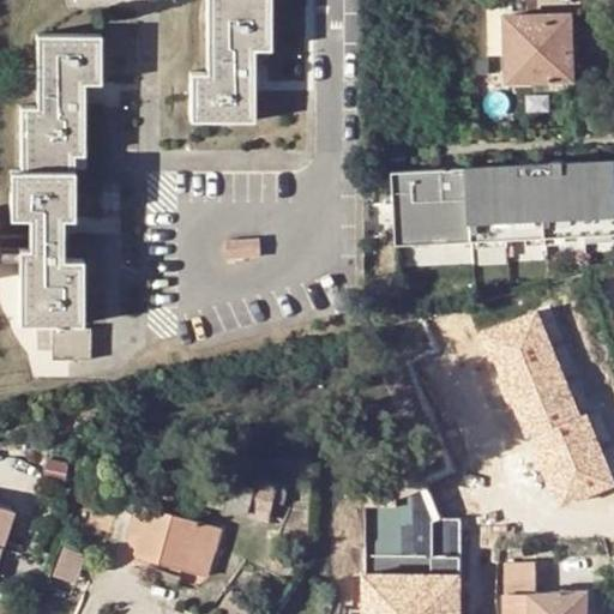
[(209,0),(210,73),(193,74),(193,121),(254,120),(256,73),(247,73),(247,49),(256,49),(271,49),(271,0),(209,0)]
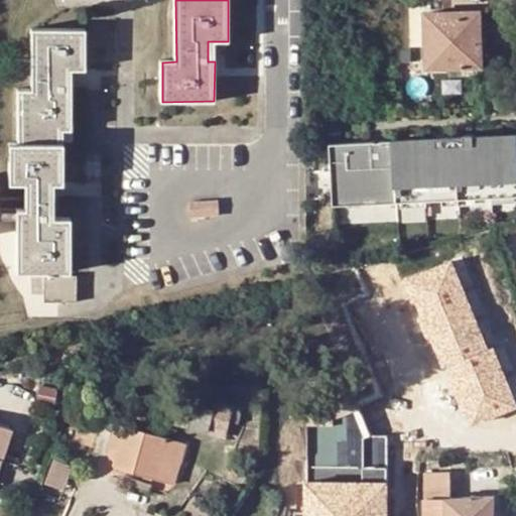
[(483,19),(460,19),(460,13),(427,14),(429,70),(485,69),(483,19)]
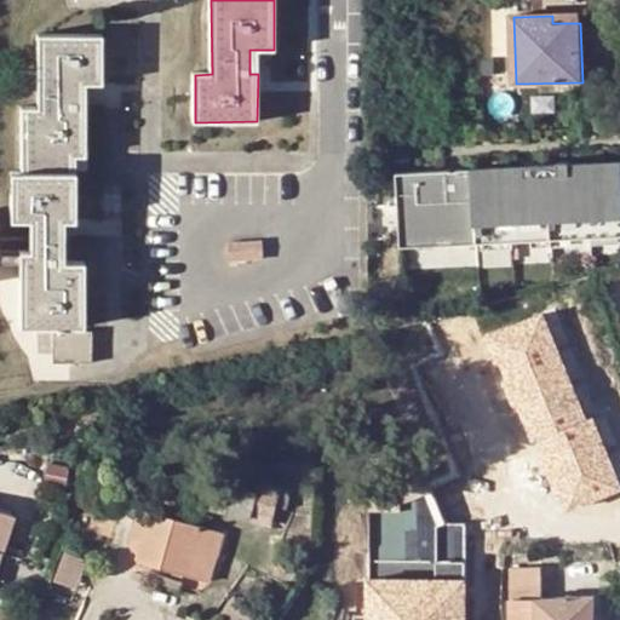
[(23,108),(23,174),(12,173),(13,219),(33,219),(32,253),(23,253),(22,262),(22,325),(44,325),(44,348),(57,349),(57,360),(95,360),(95,329),(67,329),(67,325),(84,325),(84,263),(64,263),(56,263),(56,235),(64,235),(64,219),(74,218),(74,155),(86,155),(86,108),(76,108),(76,82),(86,82),(102,82),(103,38),(41,36),(40,109),(23,108)]
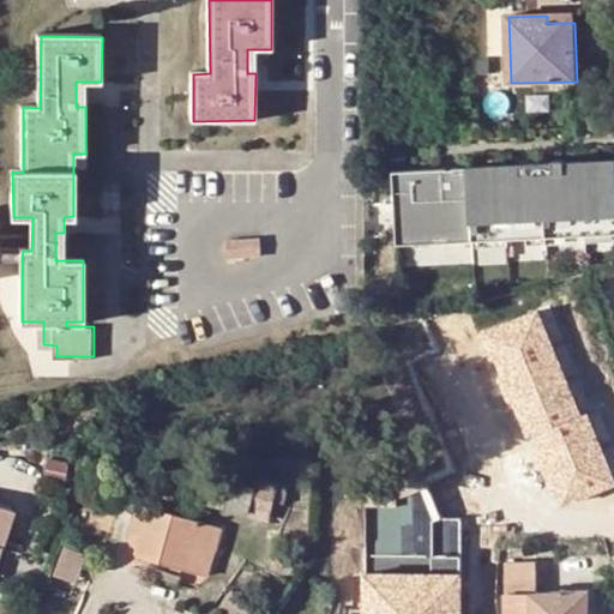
[(613,164),(396,172),(398,245),(613,239),(613,164)]
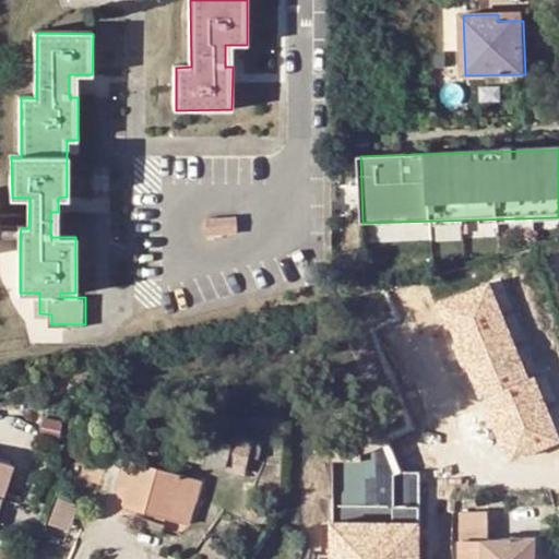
[(238,215),(205,217),(206,235),(238,234),(238,215)]
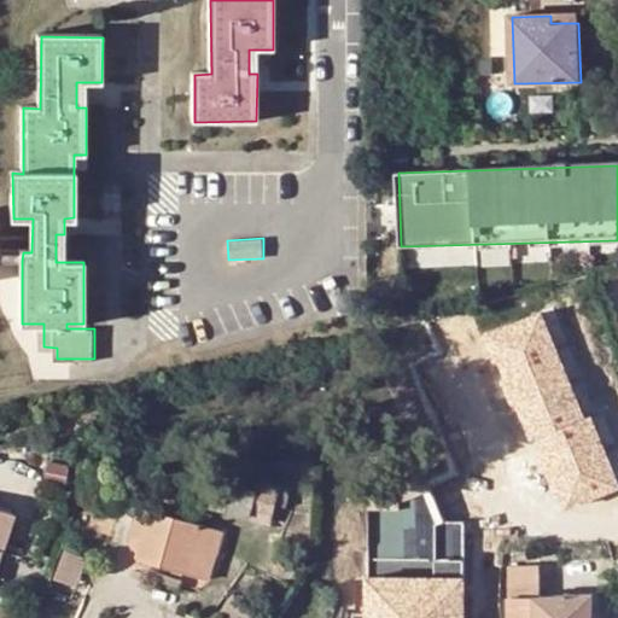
[(541,314),(485,336),(526,443),(536,439),(563,511),(617,489),(617,484),(593,418),(583,421),(541,314)]
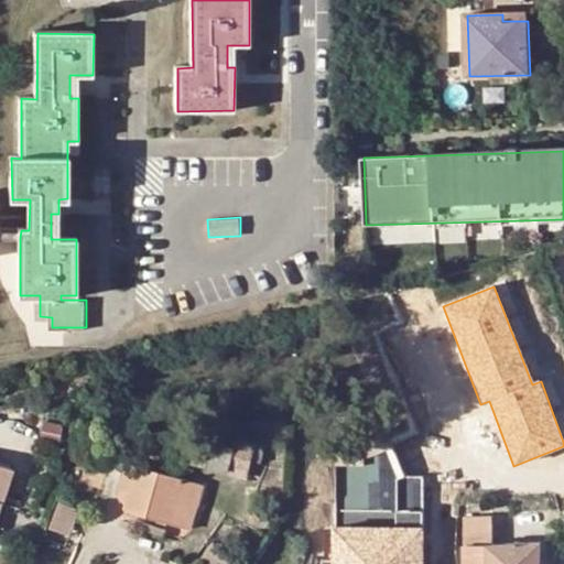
[(231,448),(191,437),(185,459),(246,476),(253,444),(235,438),(231,448)]
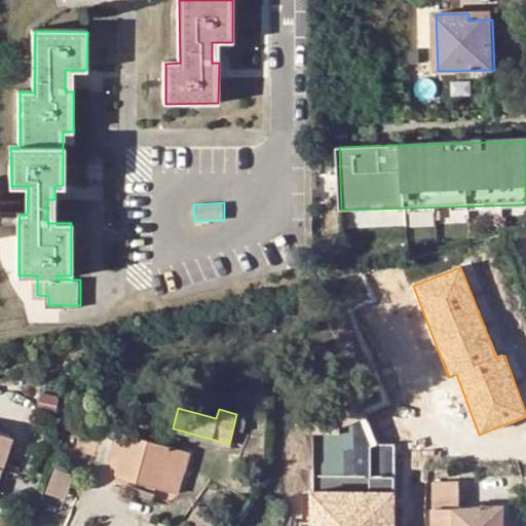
[(309,436),(308,525),(397,525),(398,446),(376,446),(365,419),(338,430),(338,437),(309,436)]
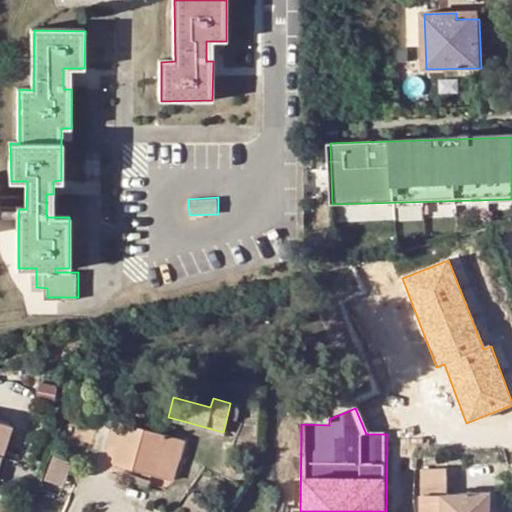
[(0,457),(11,424),(0,420),(0,457)]
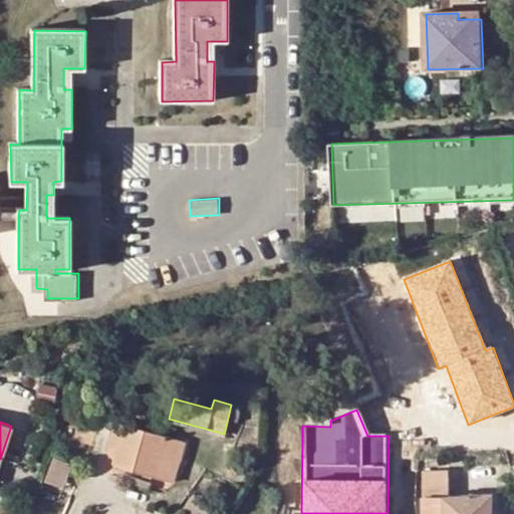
[(129,426),(117,423),(109,449),(119,452),(129,426)]
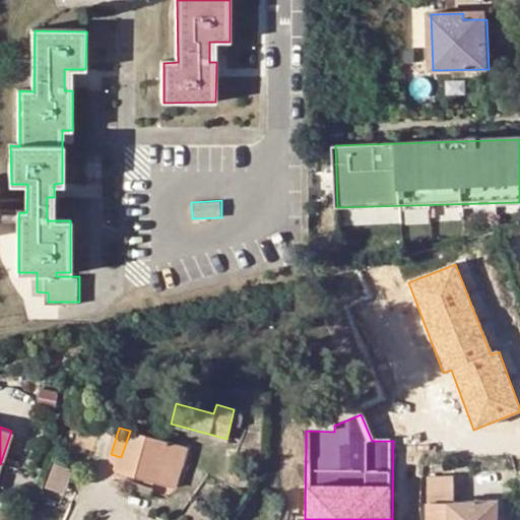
[(187,448),(130,431),(121,457),(117,471),(176,489),(187,448)]
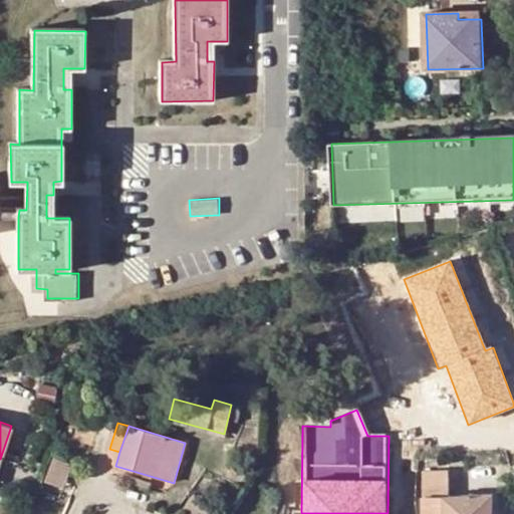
[(232,469),(229,473),(235,478),(238,474),(232,469)]
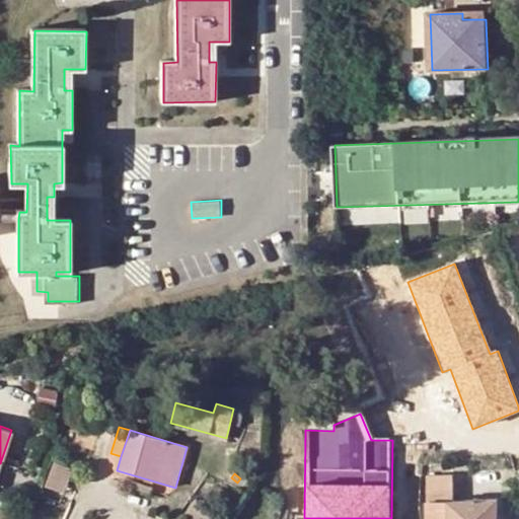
[(427,474),(427,518),(498,518),(498,501),(454,500),(454,475),(427,474)]
